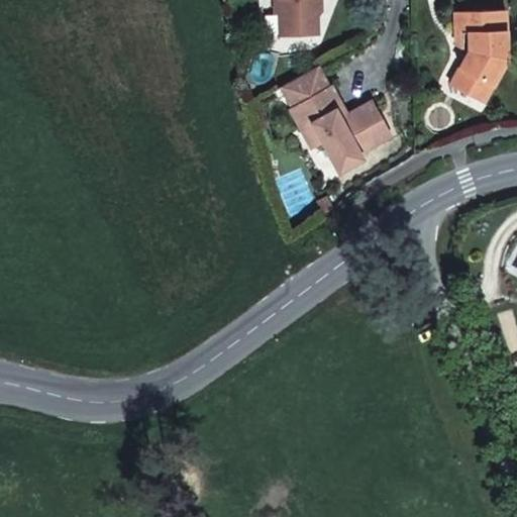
[(318,32),(316,0),(278,0),(280,34),(318,32)]
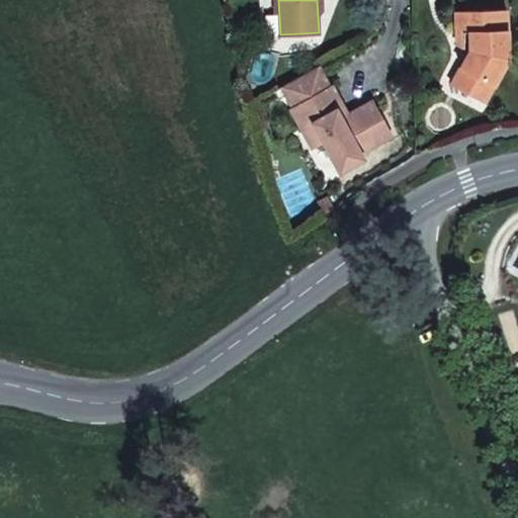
[(454,11),(455,31),(469,30),(469,50),(468,50),(458,68),(470,74),(462,89),(485,101),(507,57),(506,9),(454,11)]
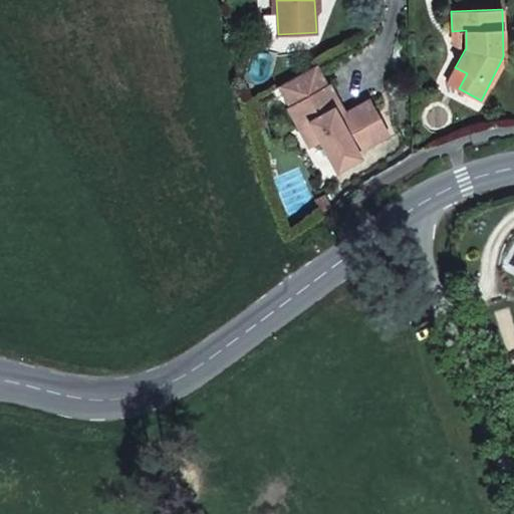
[(466,30),(452,31),(452,44),(465,49),(466,49),(466,30)]
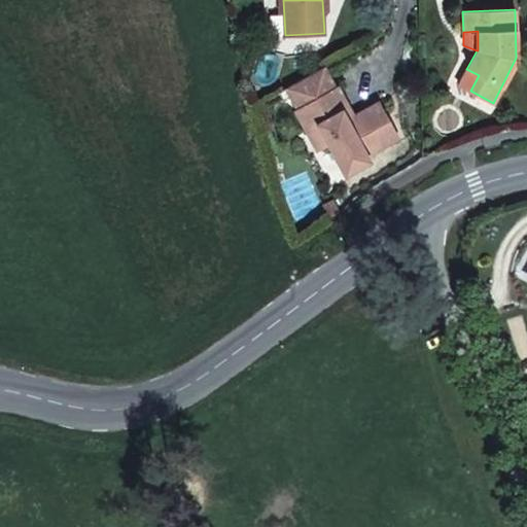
[(378,102),(353,115),(346,119),(342,111),(349,107),(339,88),(337,89),(323,66),(286,86),(299,109),(296,110),(317,149),(328,143),(345,173),(369,161),(365,154),(397,137),(378,102)]
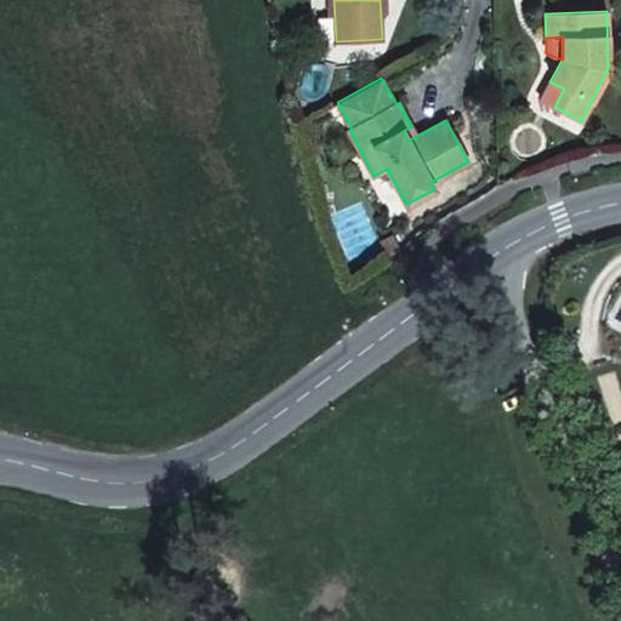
[(541,100),(554,107),(564,89),(550,81),(541,100)]
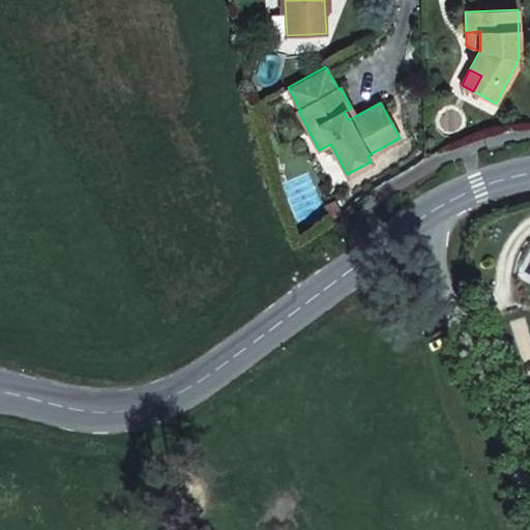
[(348,120),(355,116),(351,108),(344,112),(348,120)]
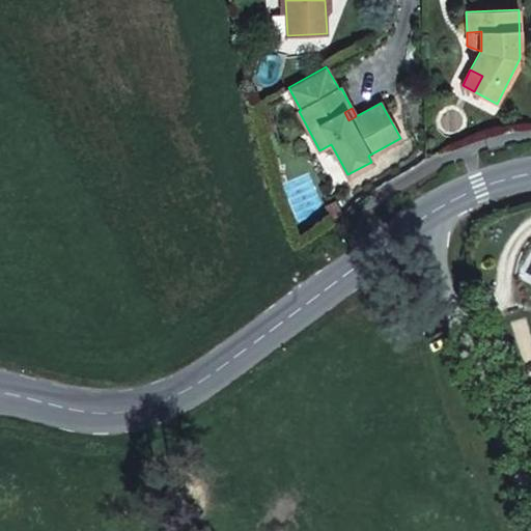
[(339,211),(334,199),(325,204),(330,215),(339,211)]
